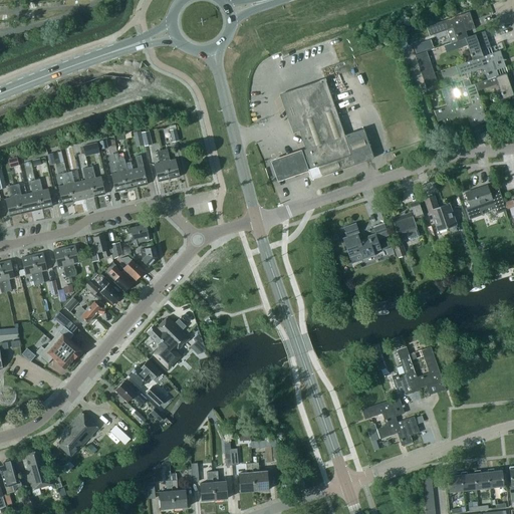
[(453,27),(458,40),(466,37),(462,24),(471,21),(468,12),(426,26),(429,35),(453,27)]
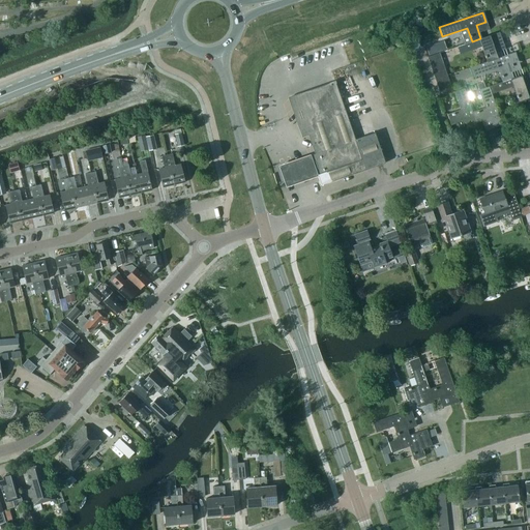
[(498,32),(480,38),(472,41),(457,47),(459,52),(480,45),(487,62),(496,58),(492,45),(501,41),(498,32)]
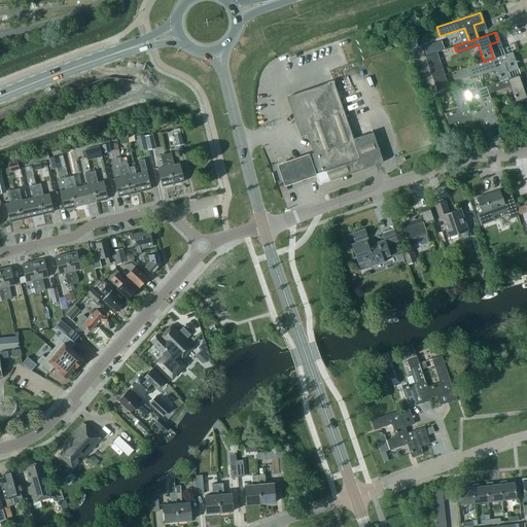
[(436,51),(433,44),(422,48),(424,56),(436,51)]
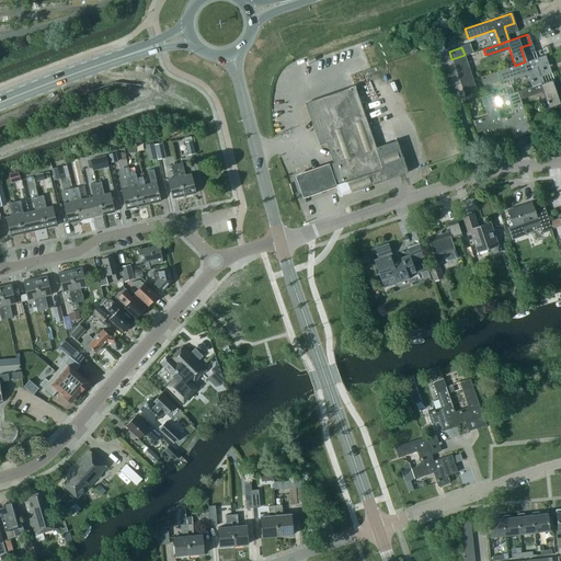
[(528,72),(533,86),(542,82),(538,69),(548,66),(545,55),(525,61),(515,66),(497,71),(501,81),(528,72)]
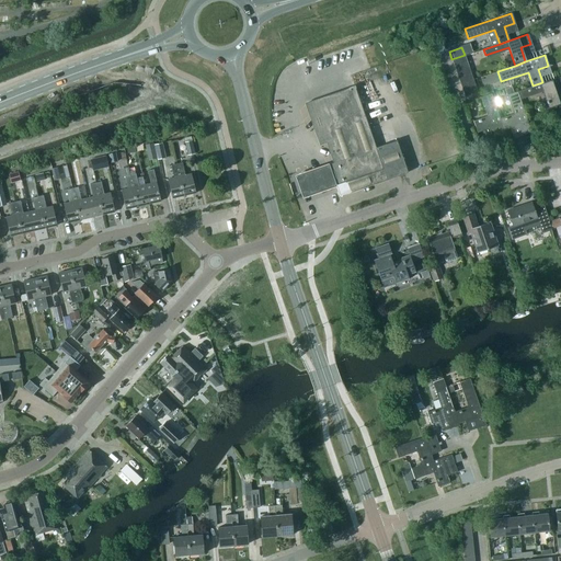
[(451,60),(454,66),(467,61),(465,56),(451,60)]
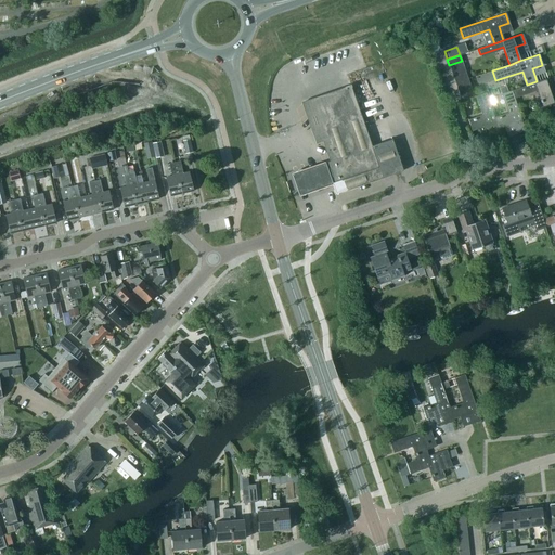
[(449,65),(451,72),(464,67),(462,61),(449,65)]
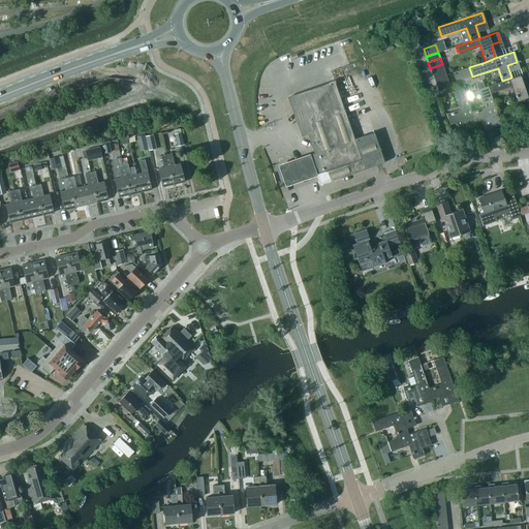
[(430,68),(432,74),(443,70),(442,64),(430,68)]
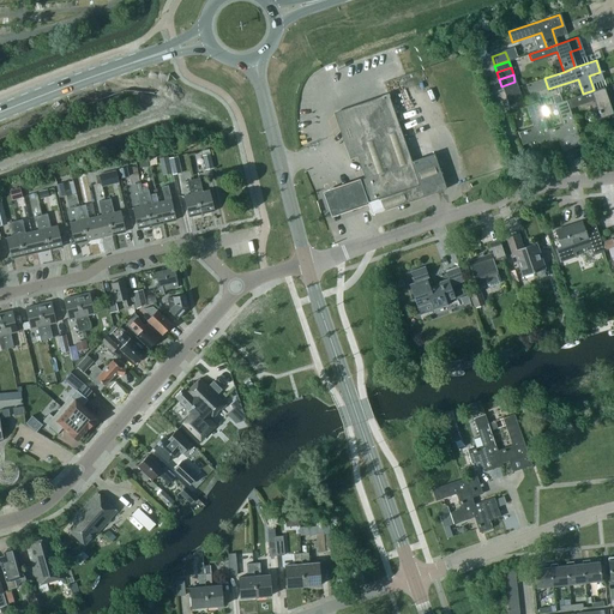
[(501,86),(504,92),(517,88),(515,82),(501,86)]
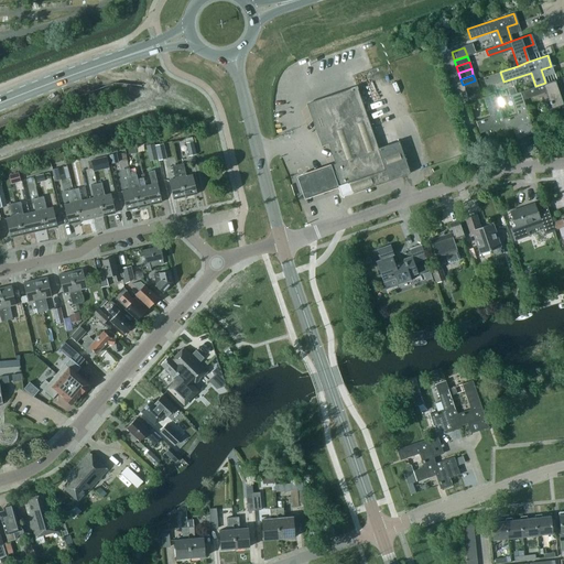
[(563,76),(545,83),(535,86),(519,93),(521,98),(545,90),(551,108),(562,105),(557,90),(563,88),(563,76)]
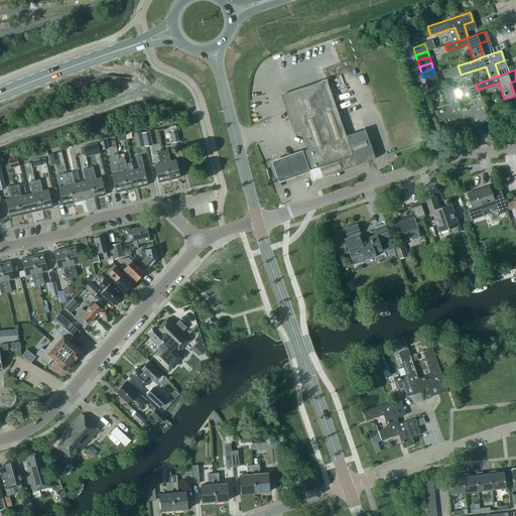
[(423,78),(425,84),(436,80),(434,74),(423,78)]
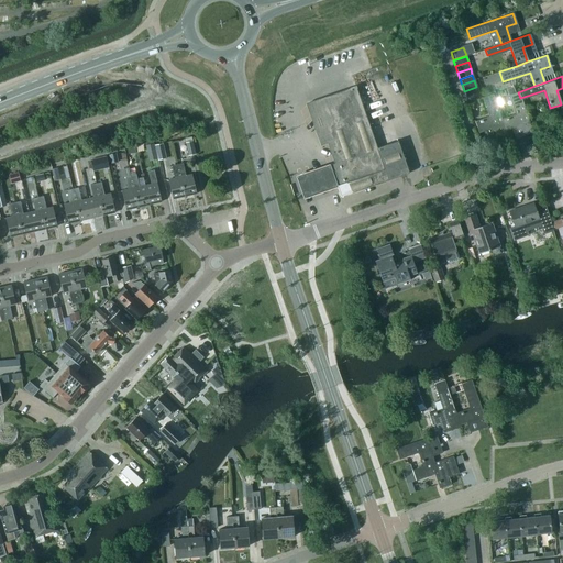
[(333,164),(329,165),(330,166),(339,191),(340,197),(407,173),(396,141),(376,148),(353,87),(307,103),(321,144),(326,143),(333,164)]
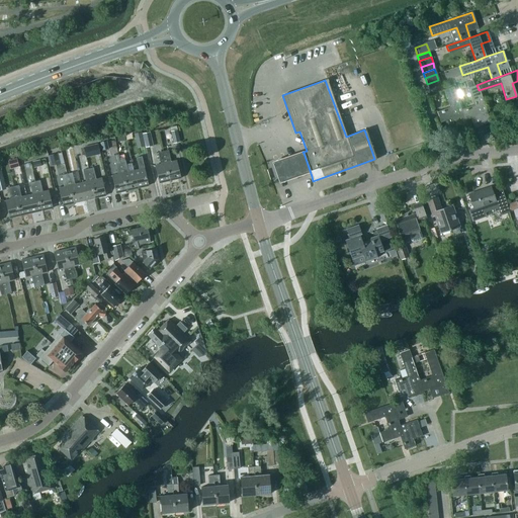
[(440,85),(438,80),(427,84),(429,89),(440,85)]
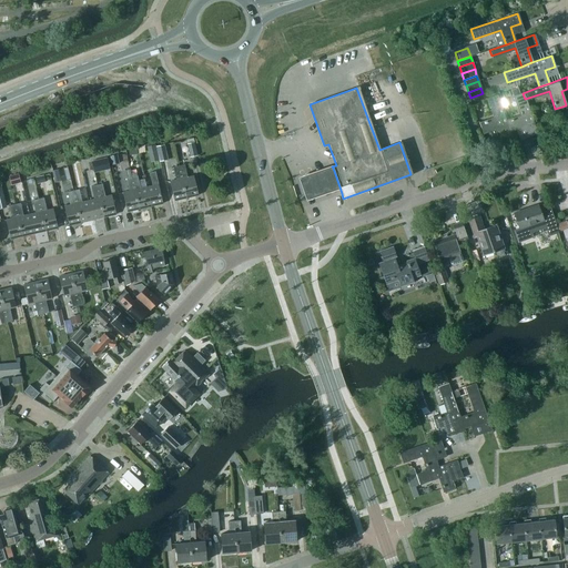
[(514,97),(520,117),(506,122),(509,131),(524,127),(527,137),(537,133),(525,99),(523,93),(520,93),(514,97)]
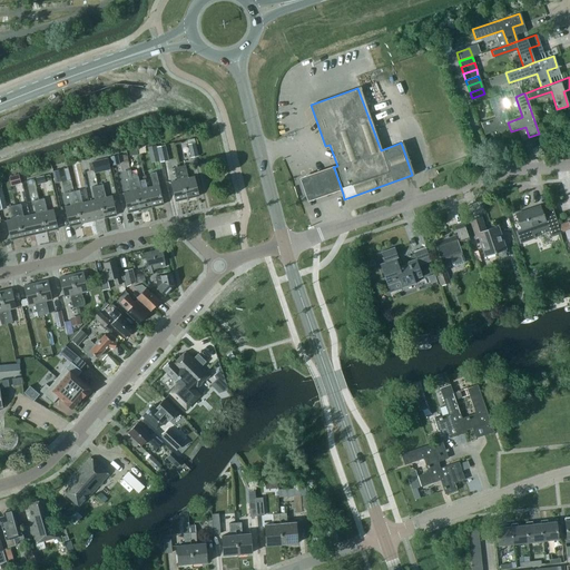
[(512,136),(511,131),(508,123),(499,95),(489,98),(495,119),(481,124),(484,134),(499,129),(502,139),(512,136)]
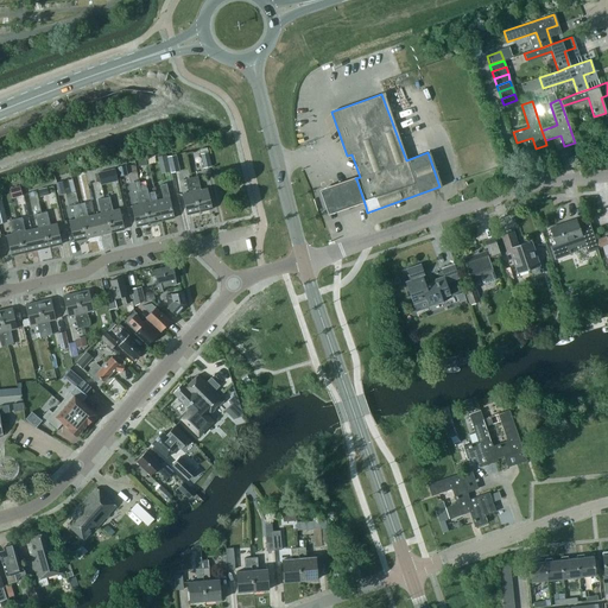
[(200,154),(204,170),(211,168),(208,152),(200,154)]
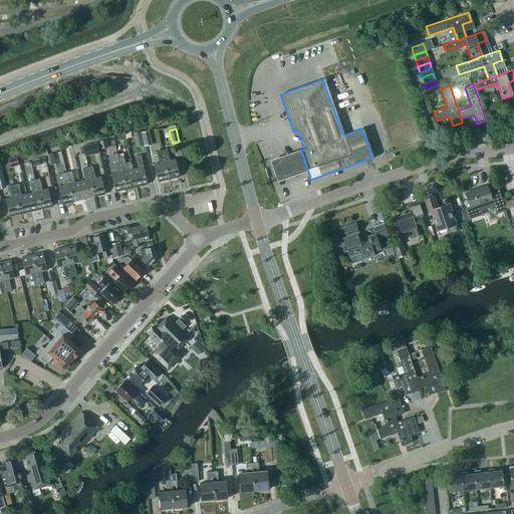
[(142,133),(145,147),(152,145),(149,131),(142,133)]
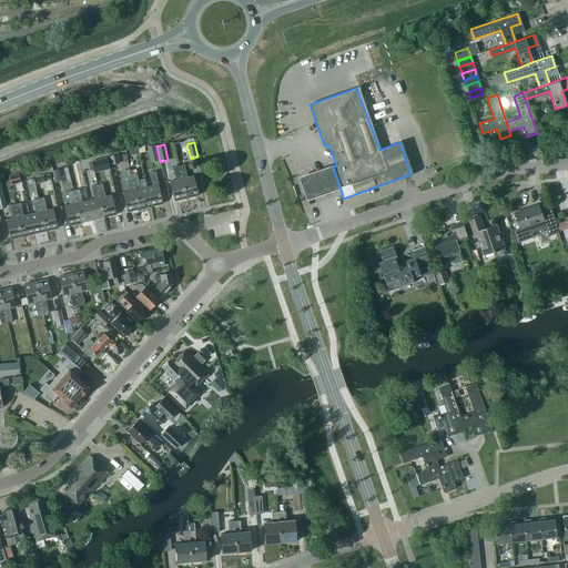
[(155,145),(146,148),(150,162),(159,161),(155,145)]
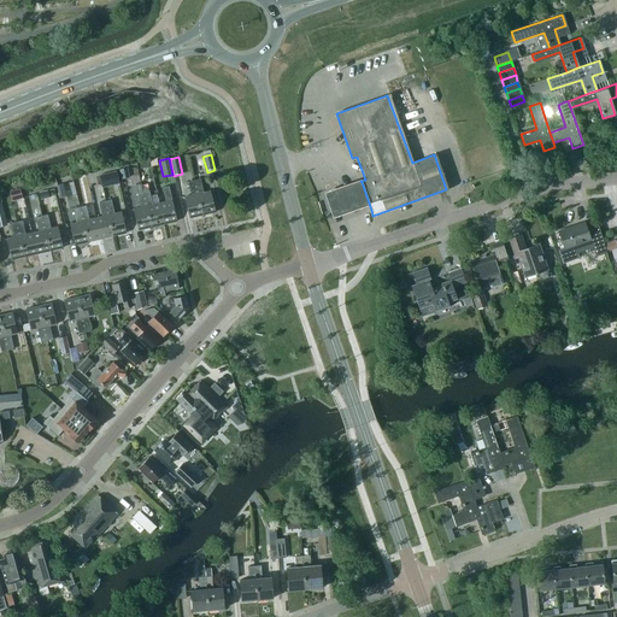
[(116,171),(99,176),(103,186),(118,182),(116,171)]
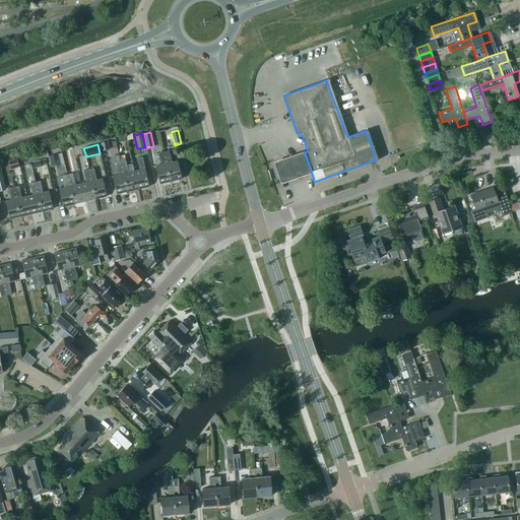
[(169,150),(164,152),(171,181),(182,179),(178,161),(172,163),(169,150)]
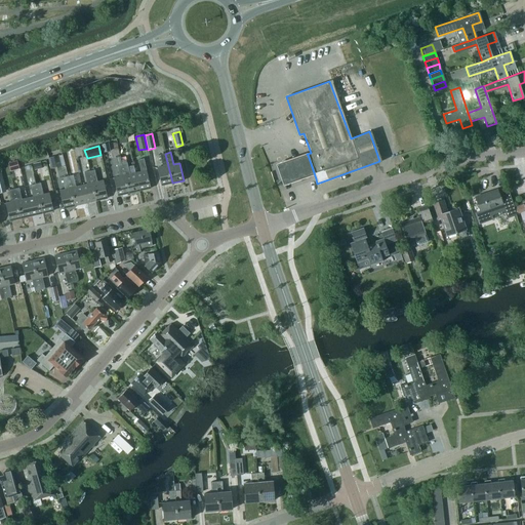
[(161,186),(172,183),(165,154),(160,155),(163,166),(157,168),(161,186)]
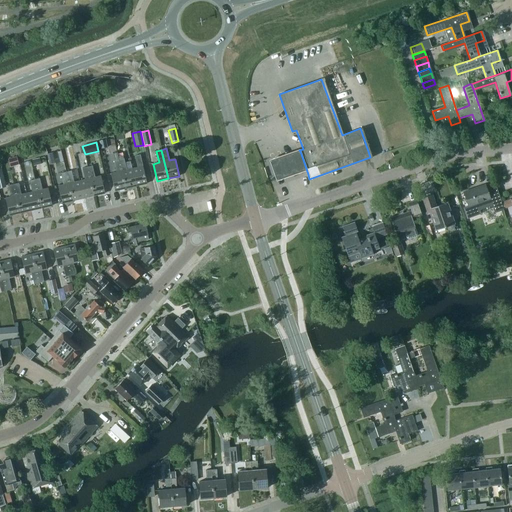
[(308,174),(300,151),(269,162),(277,184),(308,174)]
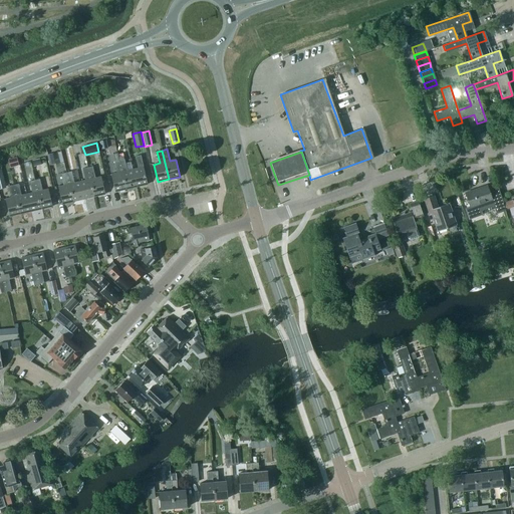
[(47,155),(49,163),(59,160),(57,153),(47,155)]
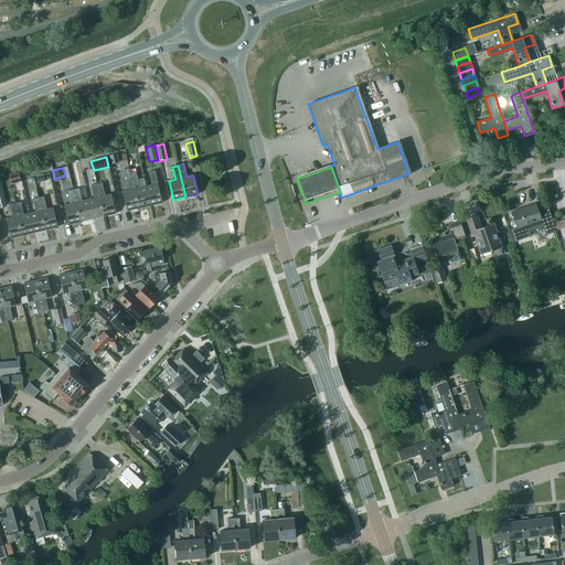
[(151,184),(145,187),(150,205),(162,202),(155,171),(148,172),(151,184)]
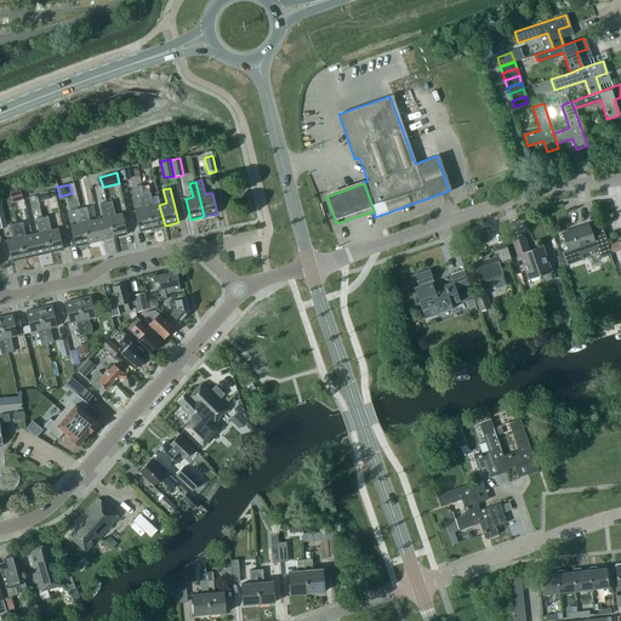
[(152,228),(165,226),(159,205),(153,206),(151,192),(143,194),(152,228)]
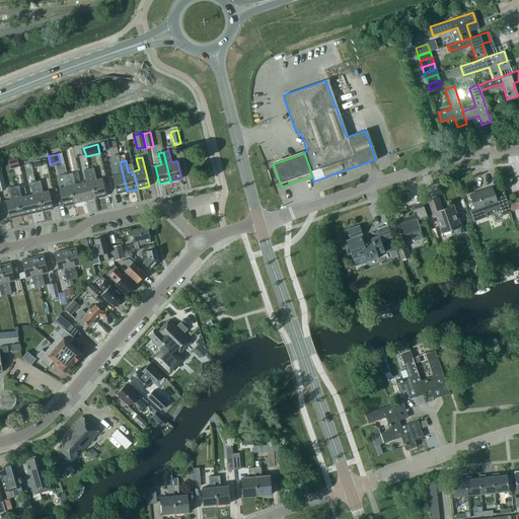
[(127,191),(120,162),(115,163),(118,174),(112,176),(116,194),(127,191)]
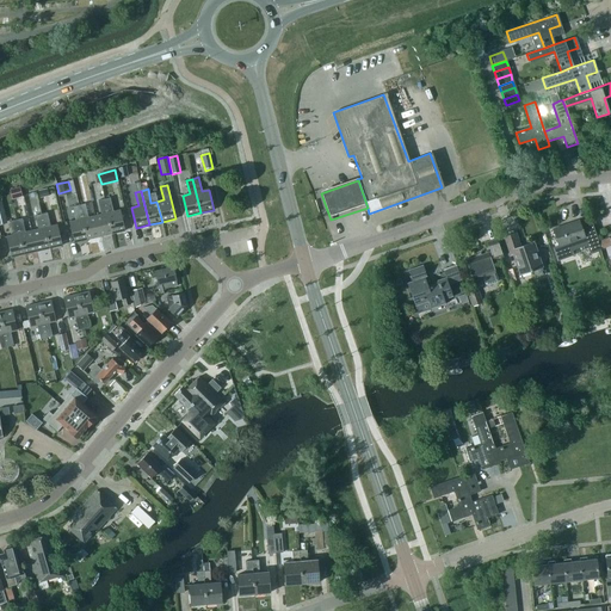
[(110,198),(104,199),(112,234),(125,230),(121,210),(113,211),(110,198)]
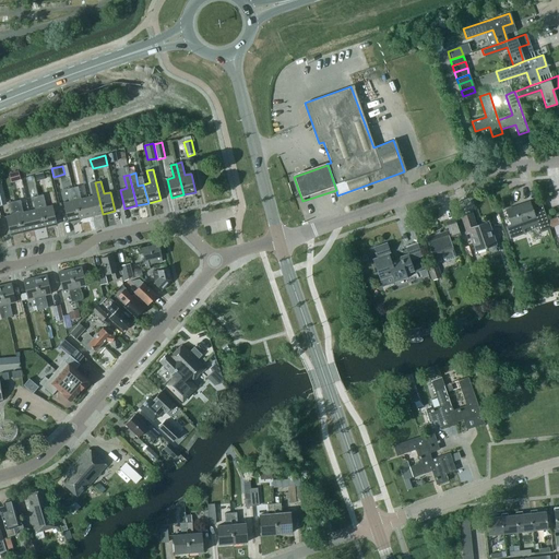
[(91,216),(103,214),(95,182),(90,183),(92,197),(86,198),(91,216)]
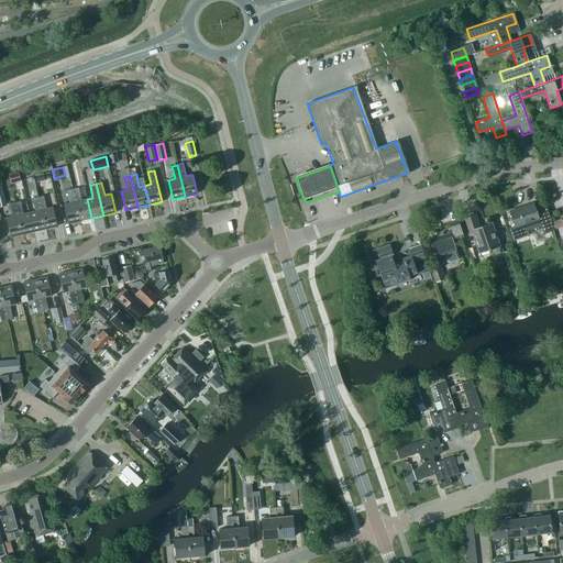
[(78,188),(73,189),(80,221),(91,218),(87,199),(81,200),(78,188)]
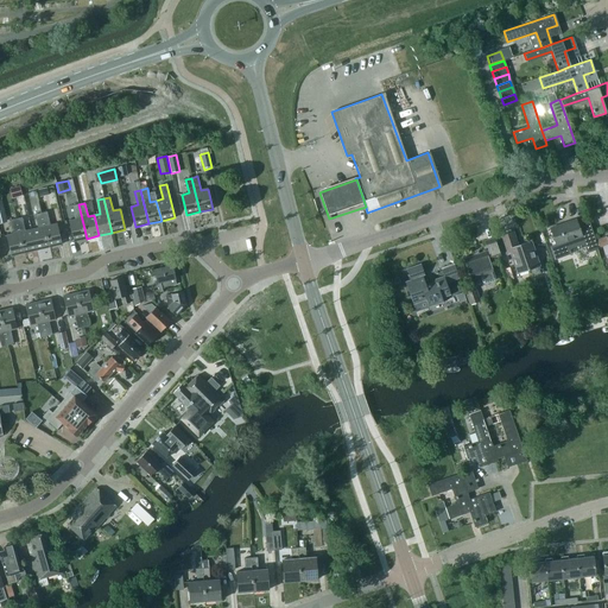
[(87,239),(78,204),(73,206),(75,220),(69,221),(74,241),(87,239)]
